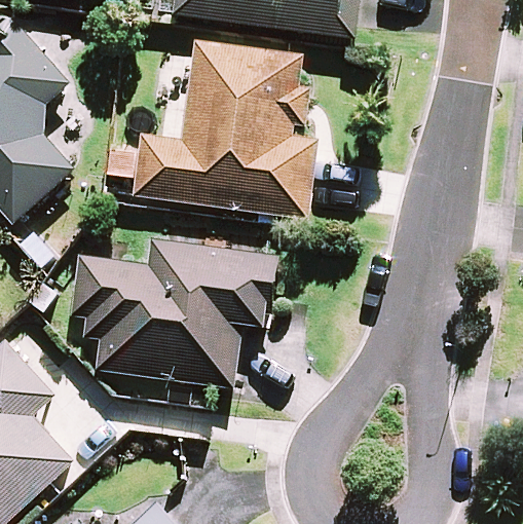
[(179,0),(178,14),(357,36),(361,0),(179,0)]
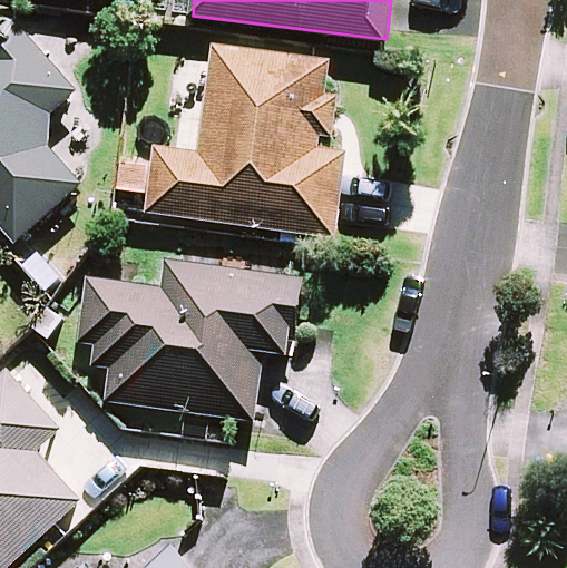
[(75,88),(21,29),(0,48),(0,223),(16,241),(81,182),(32,127),(75,88)]
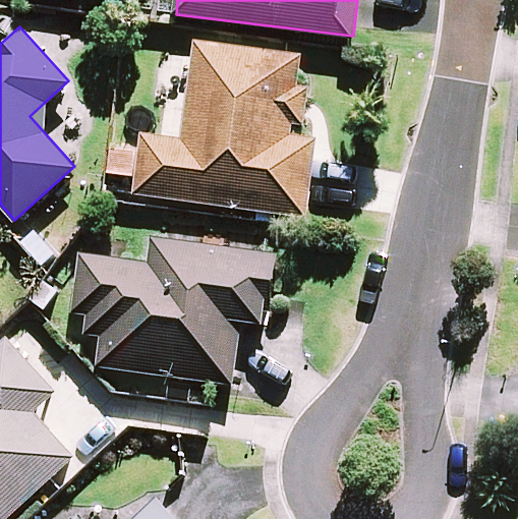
[(300,55),(195,41),(182,139),(142,134),(134,192),(305,215),(314,139),(289,136),(300,55)]
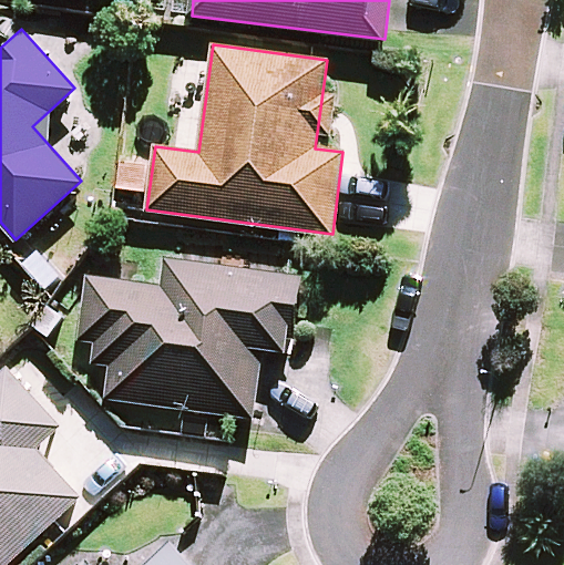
[(299,277),(167,257),(163,287),(86,275),(74,353),(112,359),(106,397),(183,409),(180,433),(229,441),(233,413),(253,417),(263,347),(288,351),(299,277)]
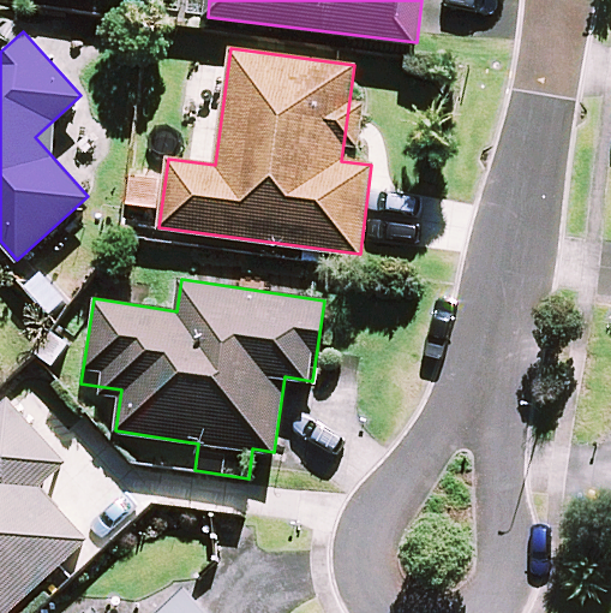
[(64,460),(6,399),(0,404),(0,612),(4,612),(85,539),(36,486),(64,460)]
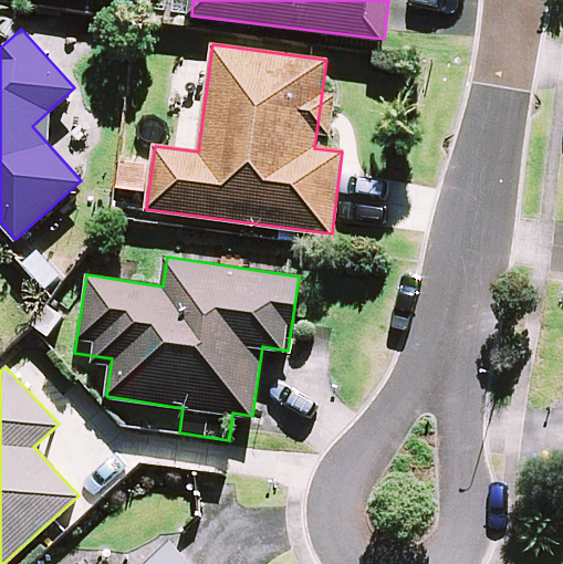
[(194,563),(166,535),(136,563),(194,563)]
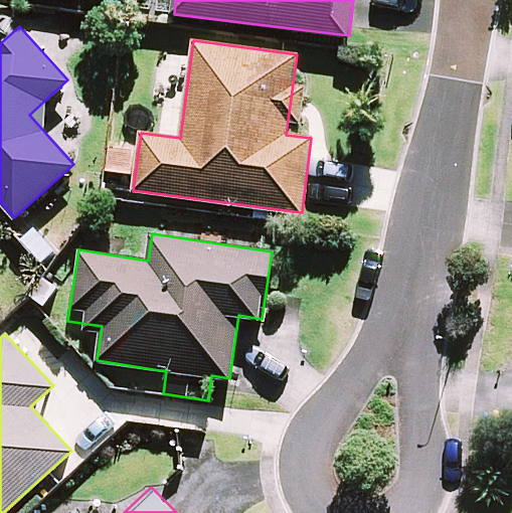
All buildings are outlined.
